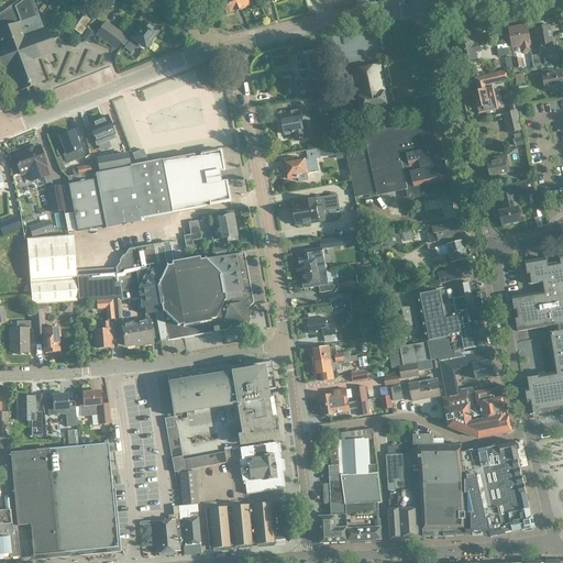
[(0,68),(1,72),(3,70),(7,79),(13,77),(19,92),(21,91),(24,99),(40,94),(37,86),(40,85),(31,61),(54,52),(52,45),(56,43),(59,45),(65,39),(59,33),(48,37),(46,31),(43,32),(31,0),(19,0),(0,13),(0,68)]
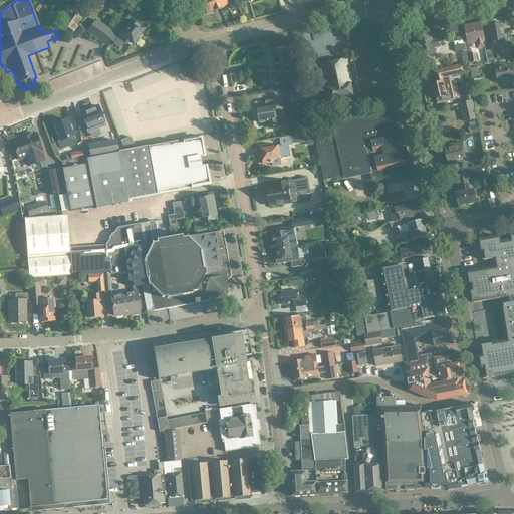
[(202,0),(203,2),(199,4),(202,12),(206,10),(208,14),(218,9),(214,0),(202,0)]
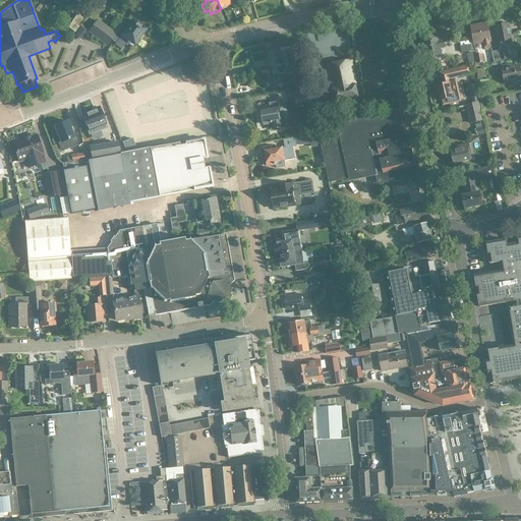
[(234,1),(233,0),(217,0),(221,9),(231,5),(230,2),(234,1)]
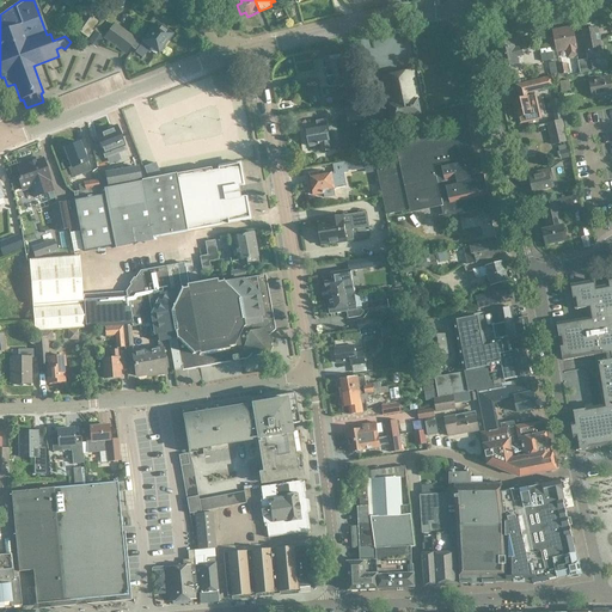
[(89,40),(99,23),(91,17),(80,32),(89,40)]
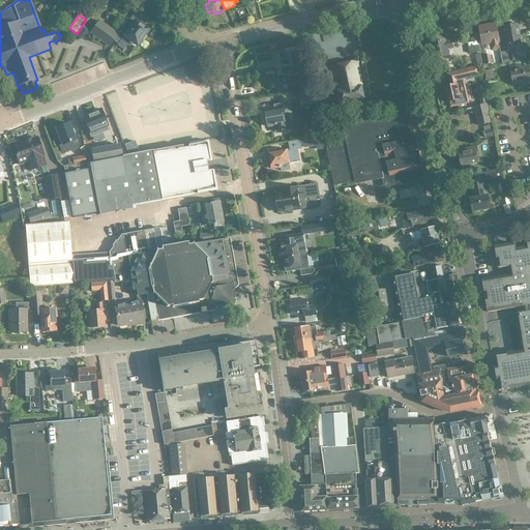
[(123,51),(127,45),(130,40),(138,46),(139,43),(140,45),(143,39),(142,39),(149,31),(147,30),(148,29),(144,25),(143,26),(136,21),(124,36),(124,37),(122,40),(117,36),(118,34),(99,20),(89,34),(109,48),(114,41),(118,45),(117,46),(123,51)]
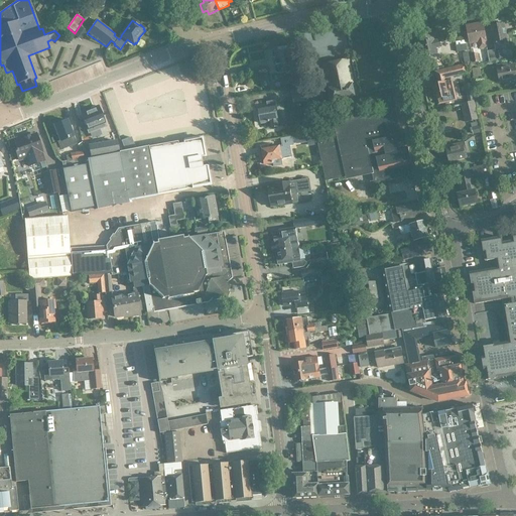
[(487,40),(483,23),(467,26),(471,43),(479,42),(480,47),(487,46),(486,40),(487,40)]
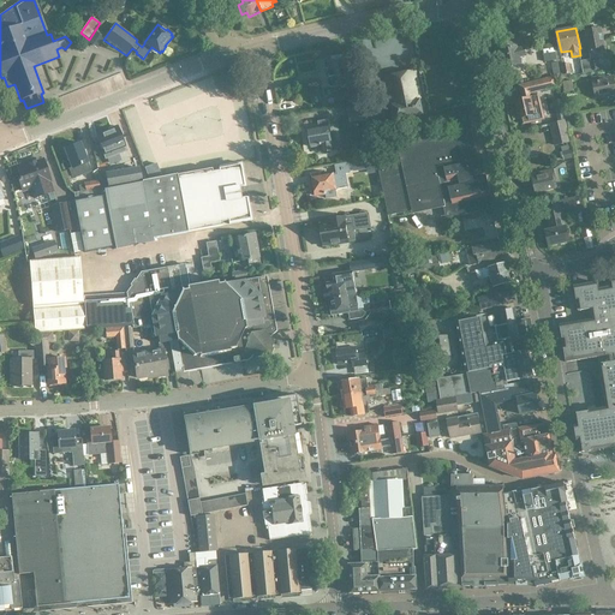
[(586,29),(587,31),(585,31),(589,51),(604,48),(601,29),(593,30),(592,28),(586,29)]
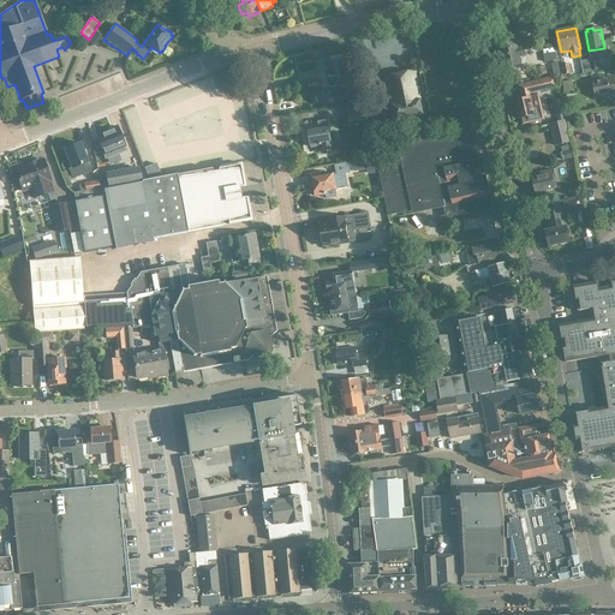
[(97,43),(100,45),(105,37),(96,33),(89,43),(95,47),(97,43)]
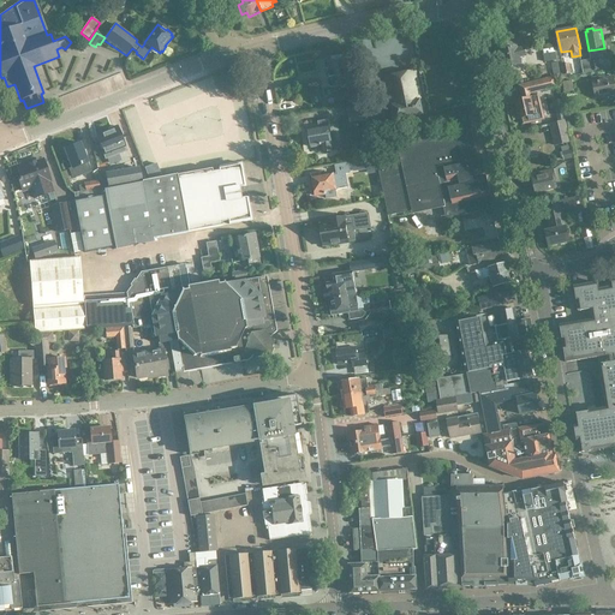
[(523,47),(518,48),(515,42),(501,46),(506,67),(521,64),(520,58),(525,57),(523,47)]
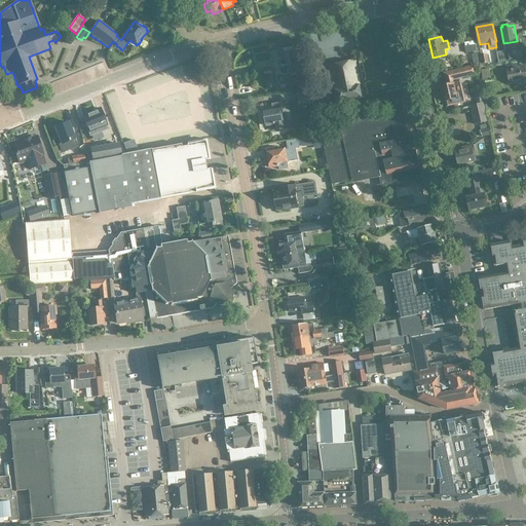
[(462,50),(474,47),(472,41),(460,44),(462,50)]
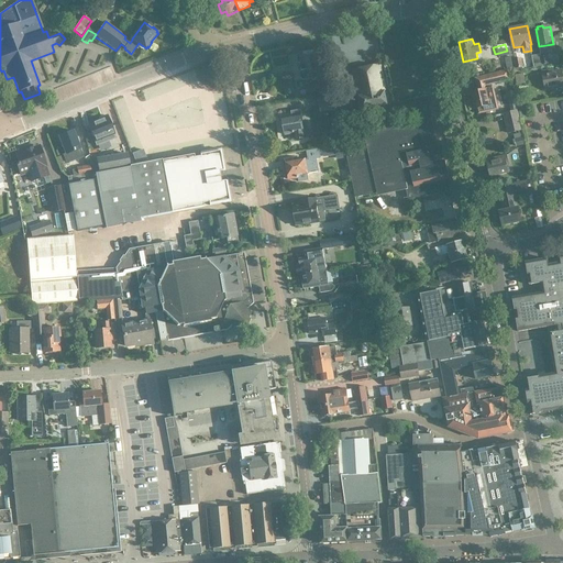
[(301,65),(301,63),(308,62),(309,68),(322,66),(321,59),(320,59),(318,51),(299,54),(300,55),(298,55),(296,57),(297,62),(300,64),(300,65),(301,65)]
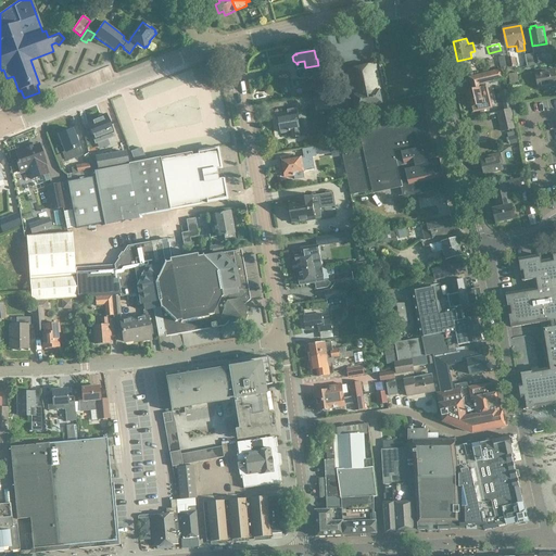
[(534,57),(534,53),(526,55),(528,67),(536,65),(535,64),(534,57)]
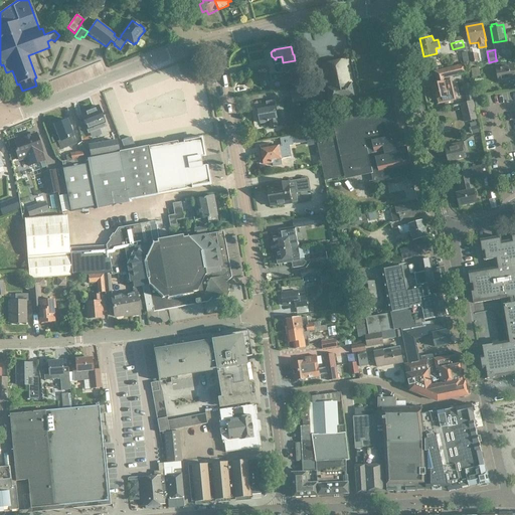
[(297,69),(295,60),(283,62),(282,56),(276,57),(276,59),(275,59),(276,65),(274,67),(275,72),(278,73),(297,69)]
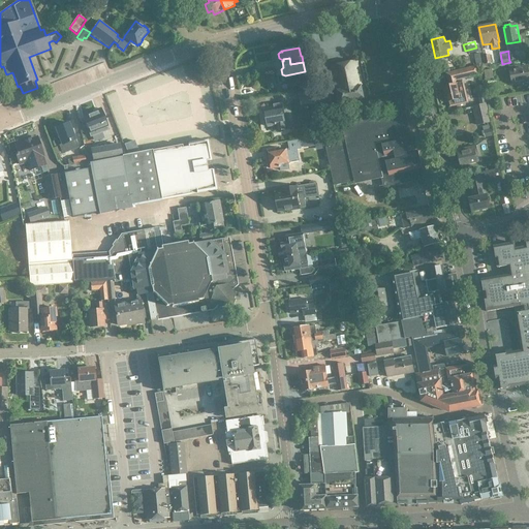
[(355,61),(333,66),(340,103),(364,98),(355,61)]
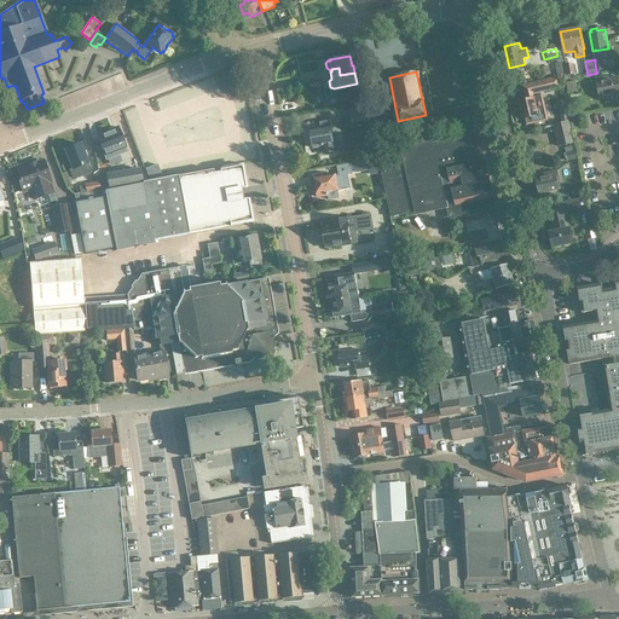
[(618,86),(618,77),(607,79),(607,77),(596,79),(600,99),(618,94),(618,86)]
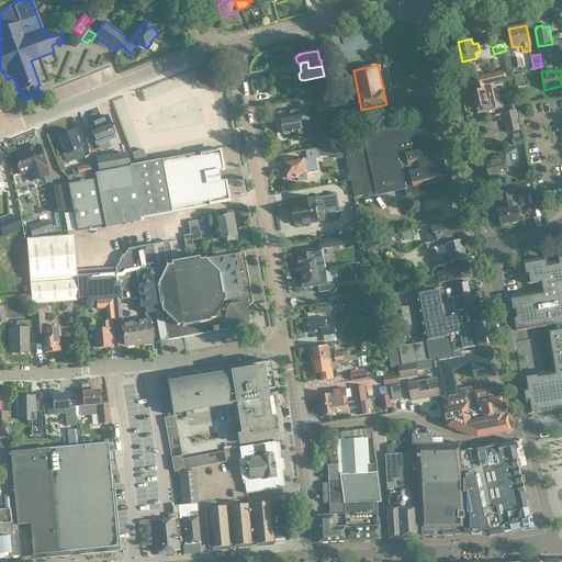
[(497,72),(482,76),(484,86),(499,81),(497,72)]
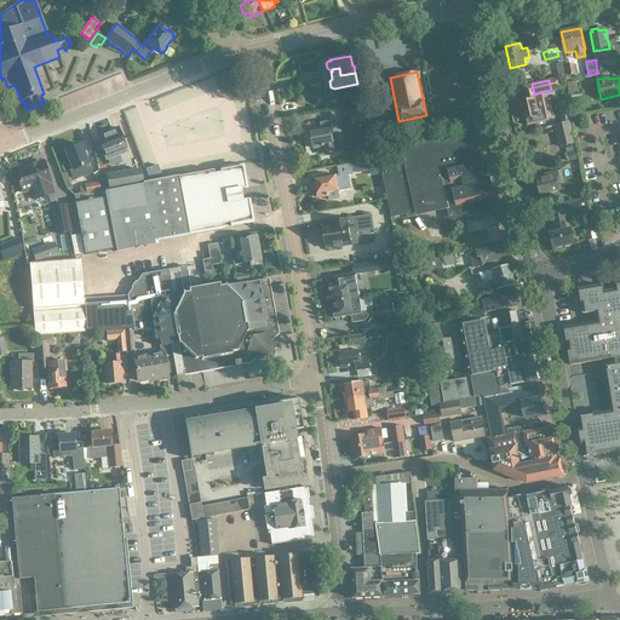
[(339,103),(357,99),(355,91),(336,95),(337,102),(339,103)]
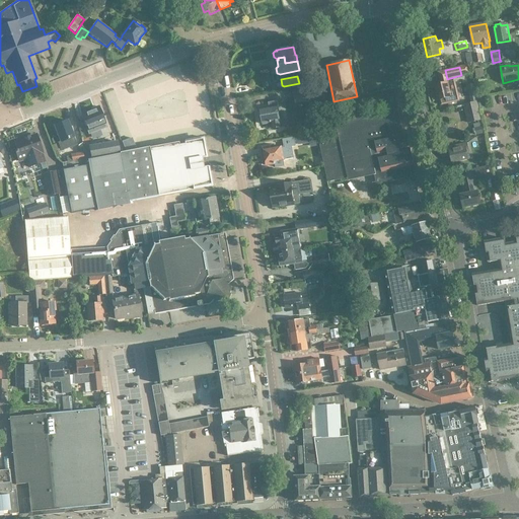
[(447,82),(448,82),(435,85),(437,91),(436,92),(438,100),(440,99),(441,104),(458,100),(454,80),(447,82)]
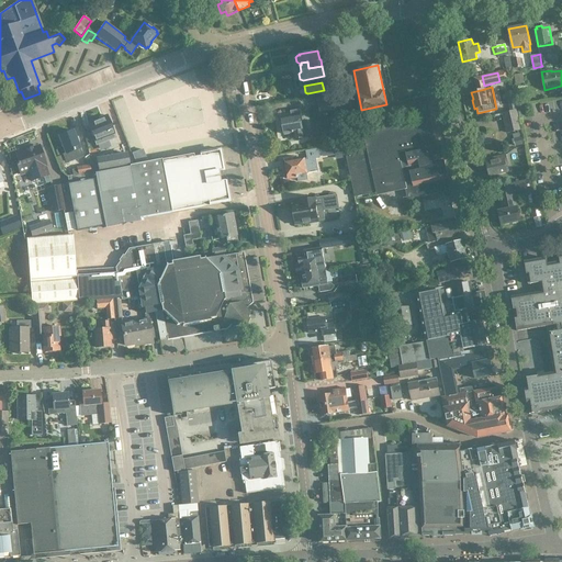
[(316,99),(319,113),(334,110),(332,96),(316,99)]
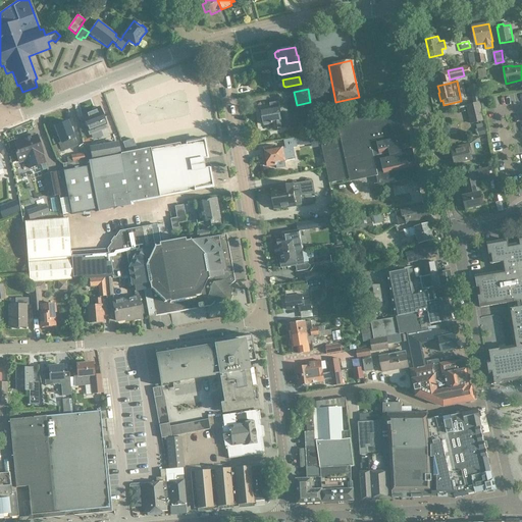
[(150,118),(189,113),(187,91),(160,94),(161,104),(148,106),(150,118)]
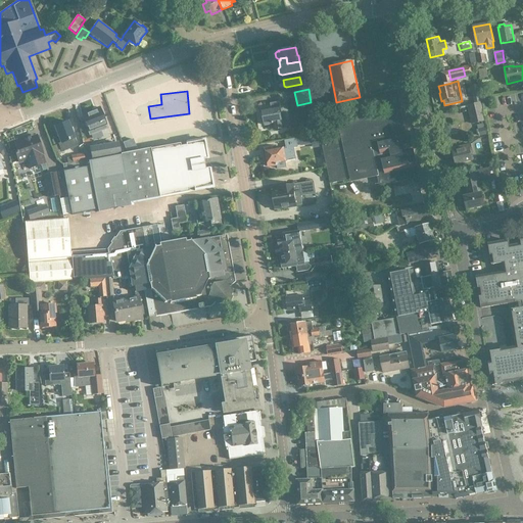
[(484,122),(480,103),(467,106),(471,125),(484,122)]
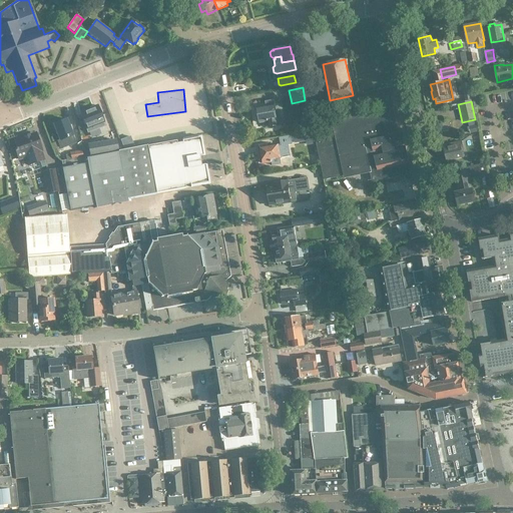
[(97,105),(91,107),(92,109),(80,113),(86,128),(92,126),(91,125),(103,120),(97,105)]
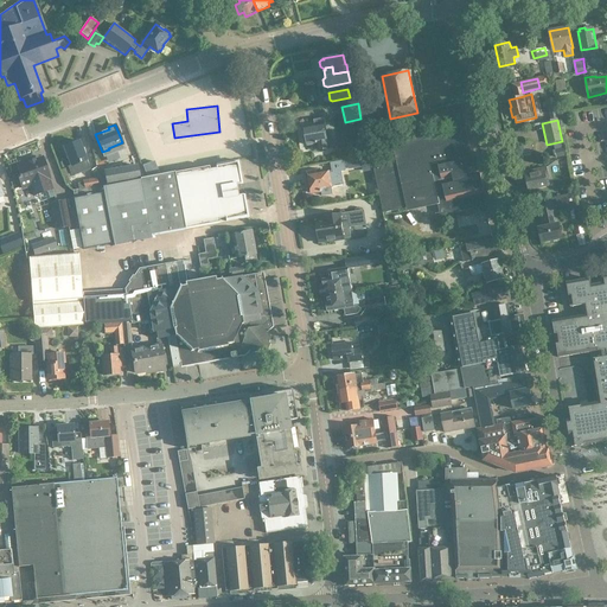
[(305,144),(307,142),(307,145),(318,144),(319,149),(334,146),(333,140),(327,141),(325,125),(304,128),(306,136),(304,136),(305,144)]
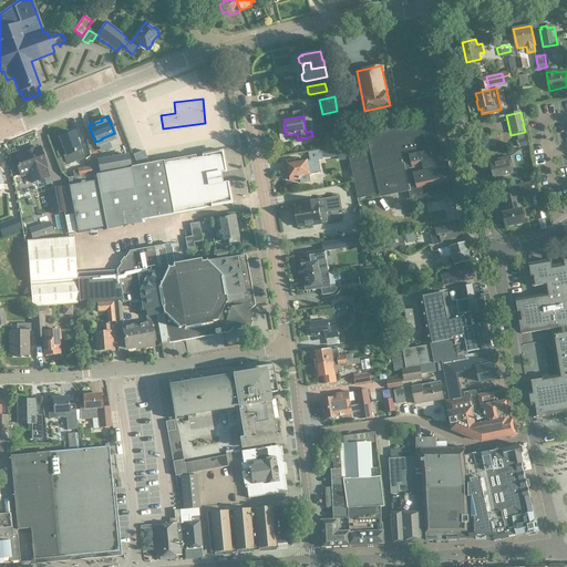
[(60,137),(66,155),(63,156),(66,164),(83,157),(73,132),(60,137)]
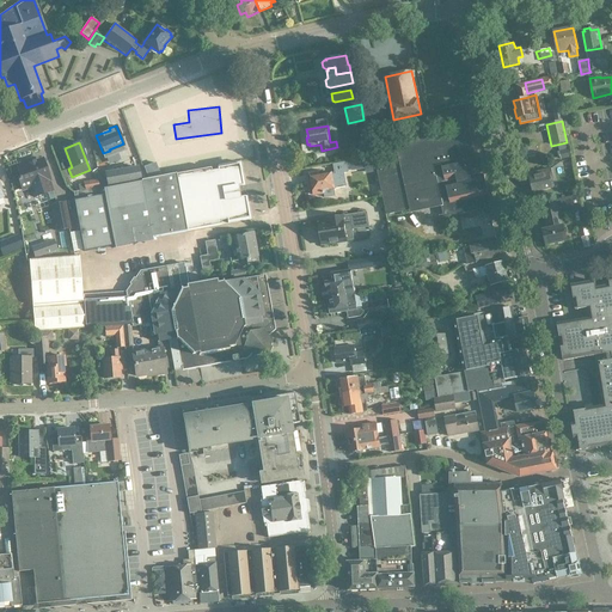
[(444,175),(447,209),(485,206),(481,153),(433,159),(434,175),(444,175)]
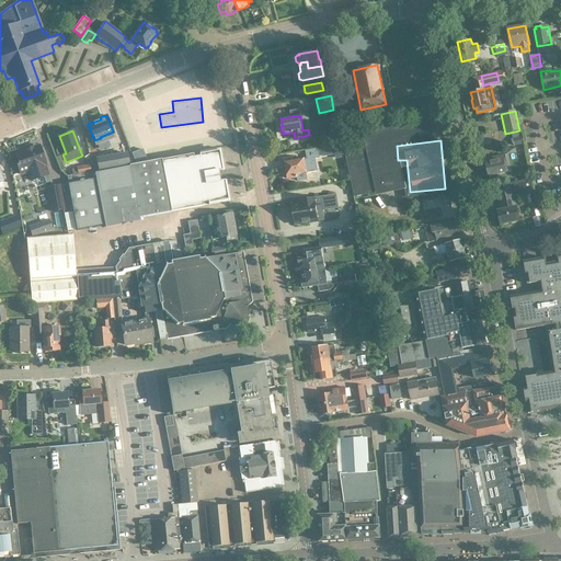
[(46,167),(39,147),(26,151),(25,149),(15,152),(19,163),(16,164),(20,175),(27,172),(31,181),(48,175),(45,167),(46,167)]
